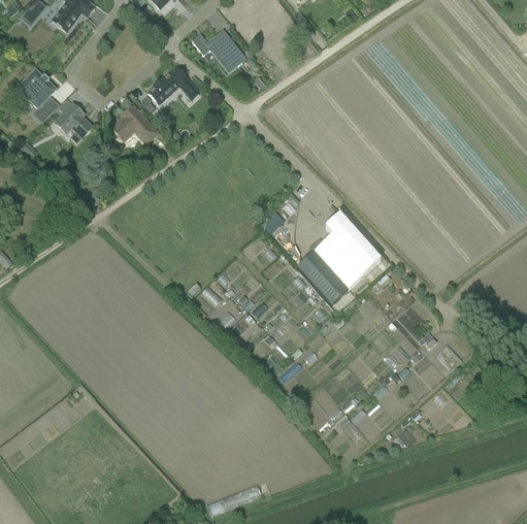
[(44,0),(38,8),(46,14),(53,5),(44,0)]
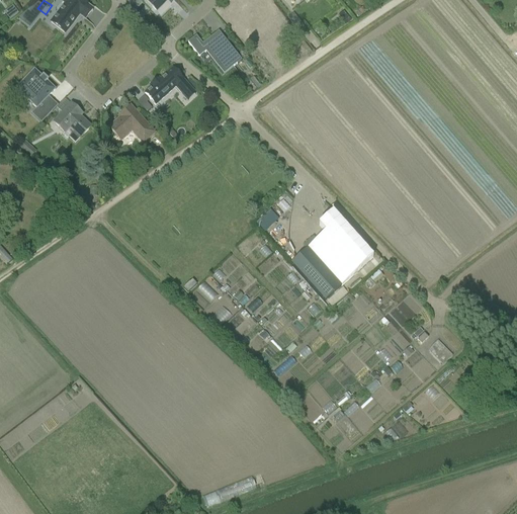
[(65,0),(66,1),(52,19),(66,30),(76,16),(75,16),(79,11),(86,16),(93,7),(87,3),(88,2),(85,0),(65,0)]
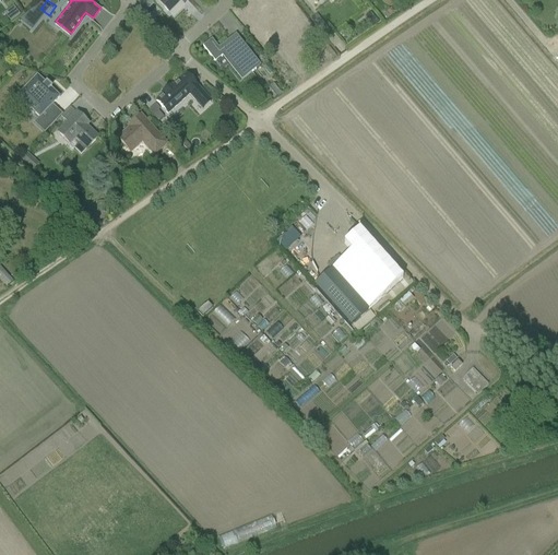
[(161,0),(169,9),(178,0),(161,0)]
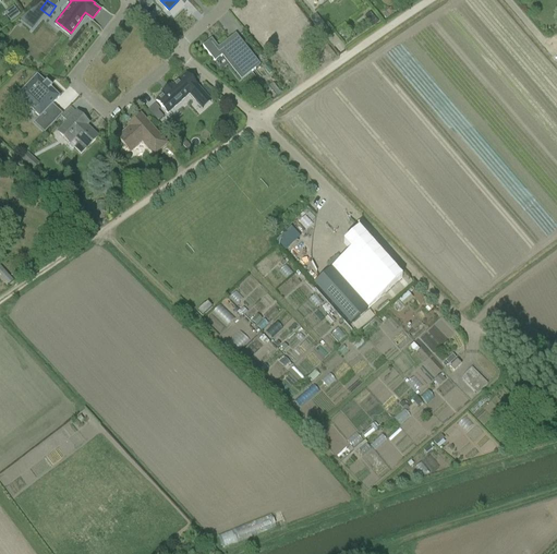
[(14,3),(5,10),(12,19),(21,12),(14,3)]
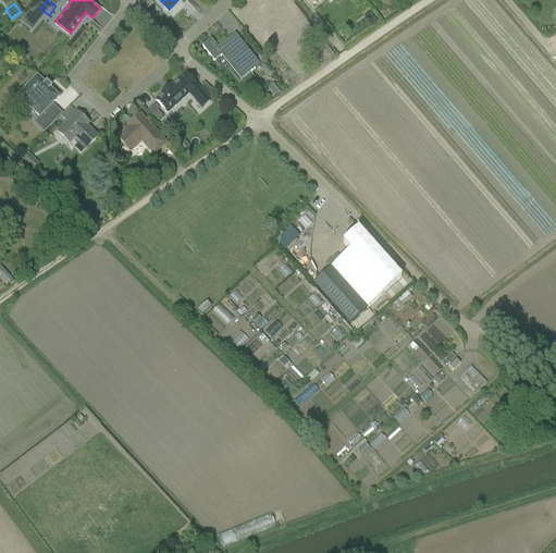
[(318,15),(312,20),(322,33),(328,28),(318,15)]
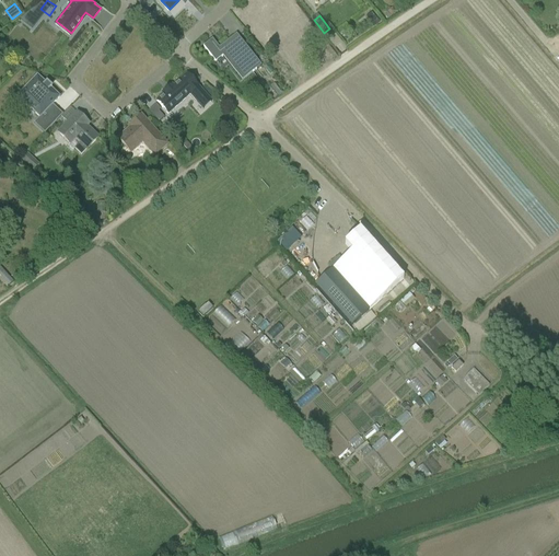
[(248,62),(253,69),(261,62),(239,33),(220,48),(211,38),(205,44),(217,58),(226,49),(242,68),(248,62)]
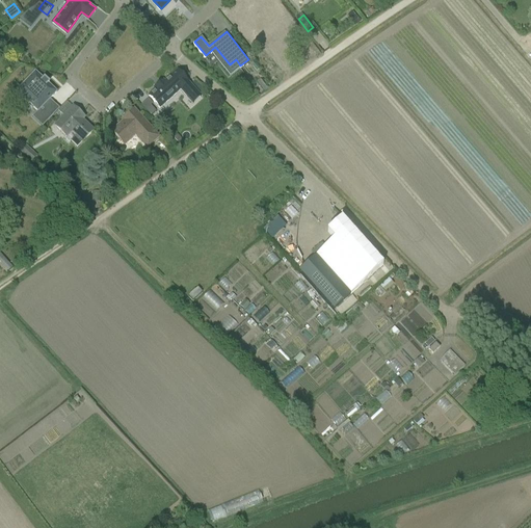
[(323,32),(318,36),(324,44),(329,40),(323,32)]
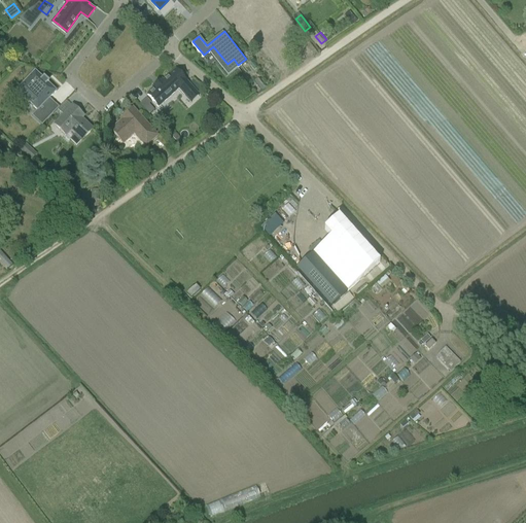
[(14,57),(8,62),(13,67),(19,62),(14,57)]
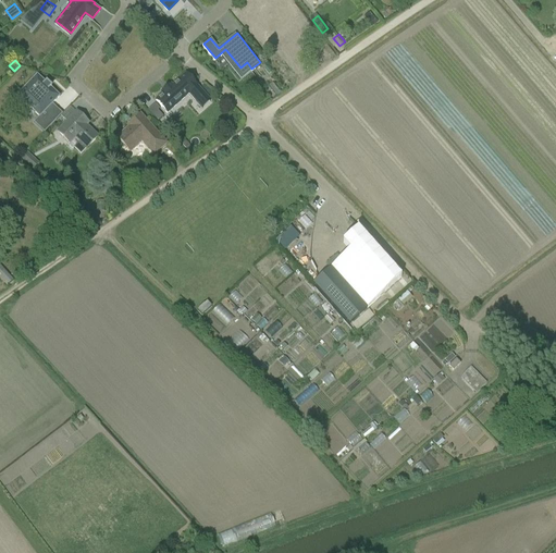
[(199,106),(208,98),(185,72),(171,84),(170,82),(159,91),(160,93),(153,99),(165,112),(188,93),(199,106)]
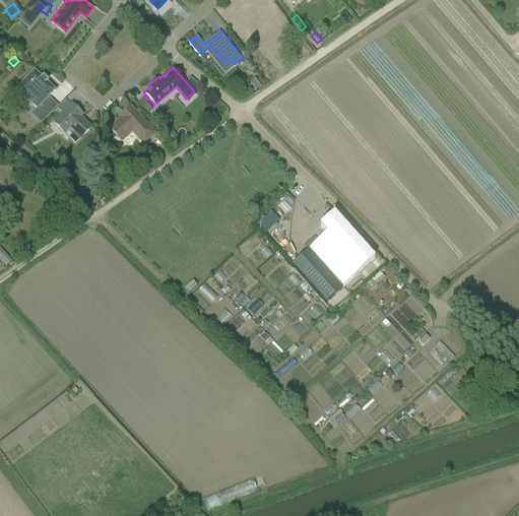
[(35,68),(17,86),(38,106),(55,87),(47,79),(47,78),(45,75),(44,76),(35,68)]
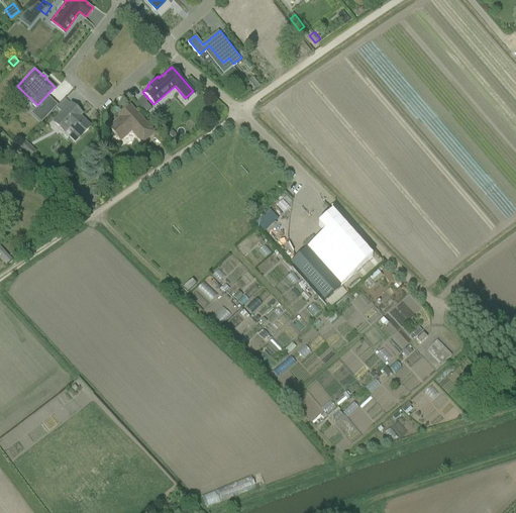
[(253,75),(250,77),(258,86),(261,84),(253,75)]
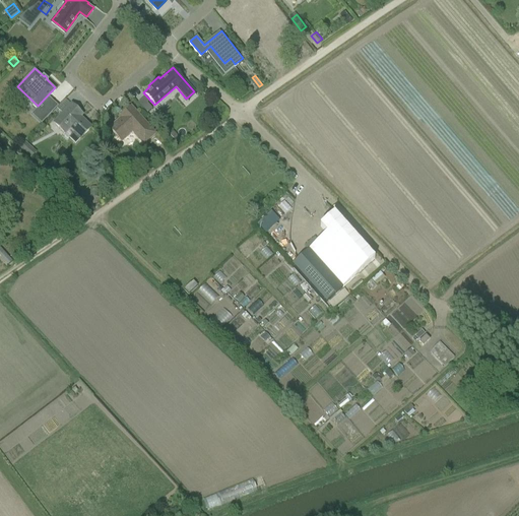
[(145,94),(139,101),(147,111),(152,107),(147,101),(149,100),(145,94)]
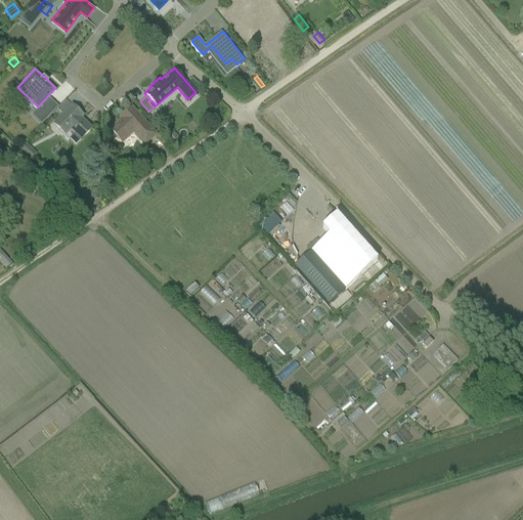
[(75,131),(71,136),(77,142),(93,126),(82,116),(84,113),(73,101),(54,121),(66,131),(71,127),(75,131)]
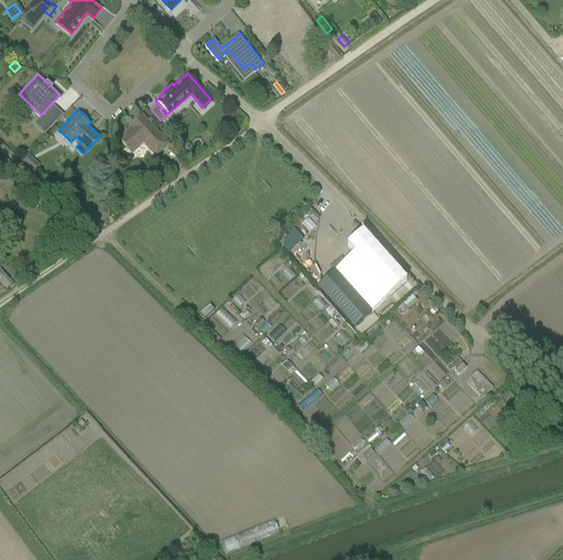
[(132,125),(119,136),(132,151),(143,141),(144,140),(157,153),(170,142),(143,112),(136,119),(139,122),(133,127),(132,125)]
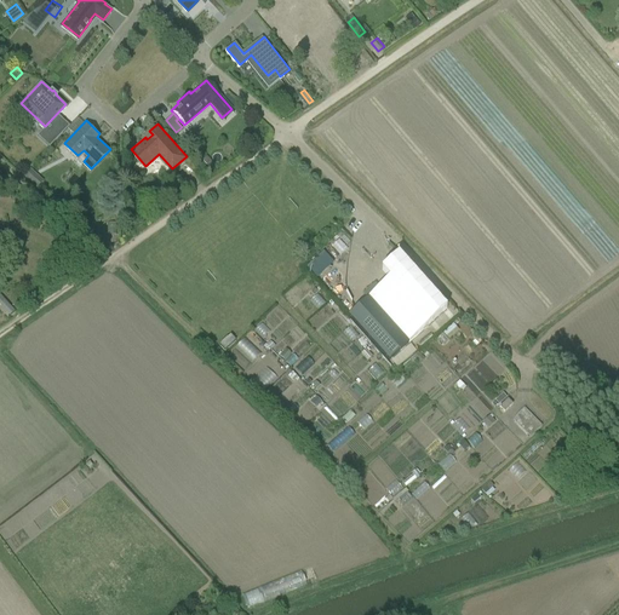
[(207,153),(202,156),(208,164),(213,160),(207,153)]
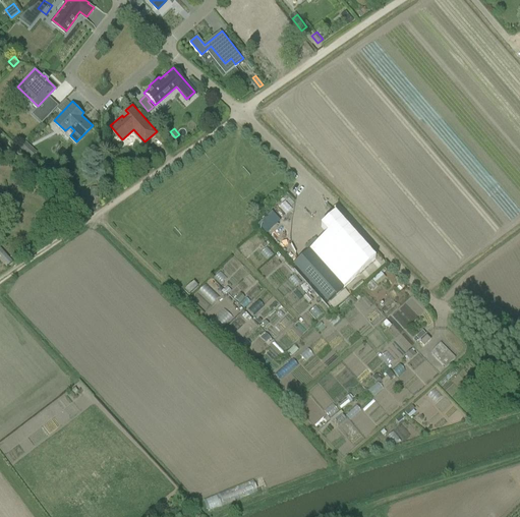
[(25,139),(19,146),(25,151),(32,145),(25,139)]
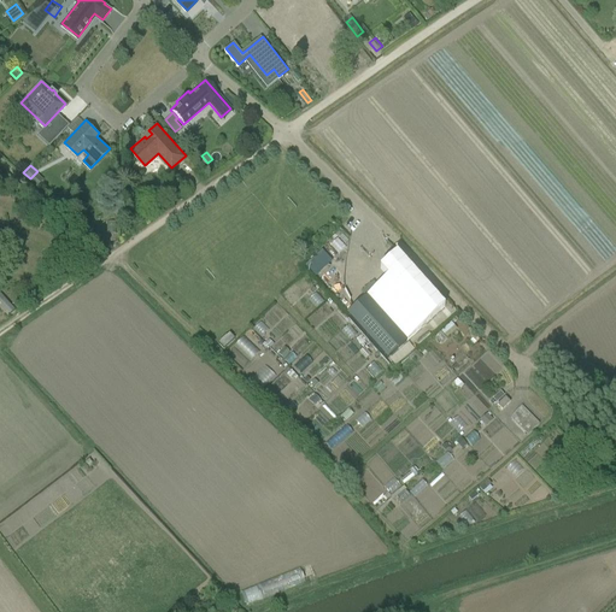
[(316,298),(323,305),(329,300),(322,292),(316,298)]
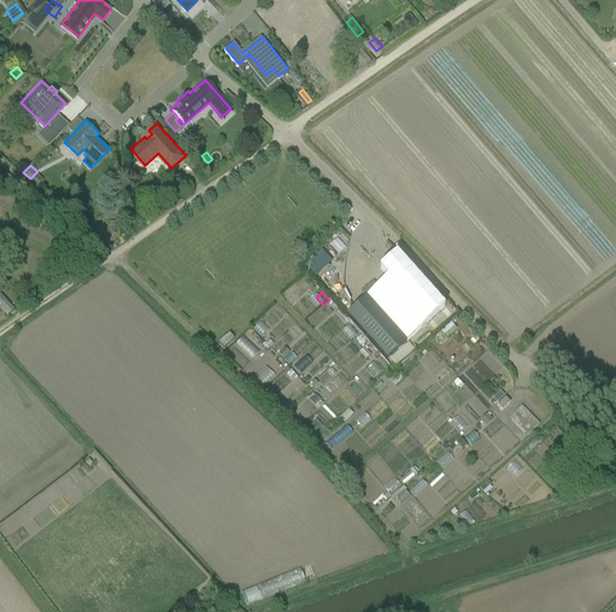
[(367,293),(347,310),(388,355),(408,337),(367,293)]
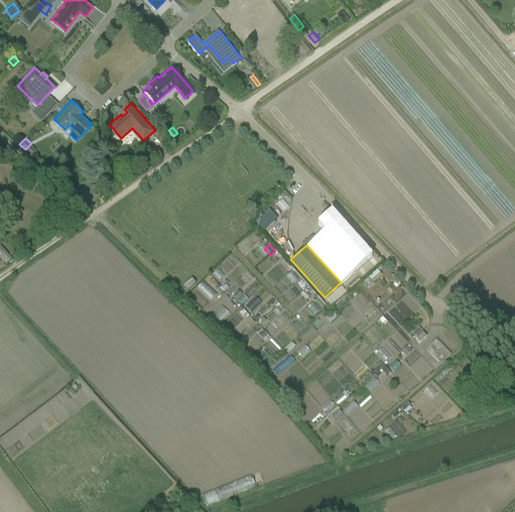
[(7,250),(4,253),(9,259),(13,256),(7,250)]
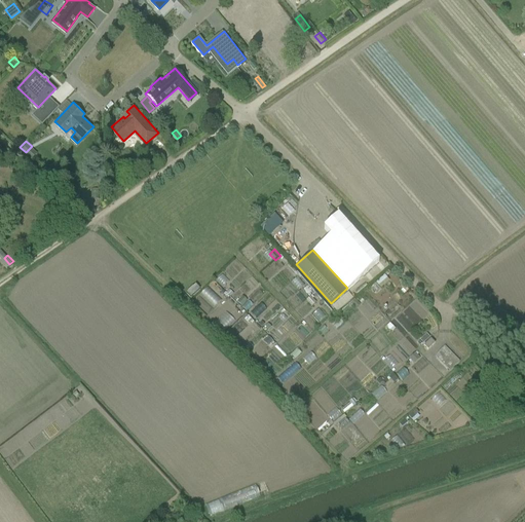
[(308,283),(304,287),(308,292),(313,288),(308,283)]
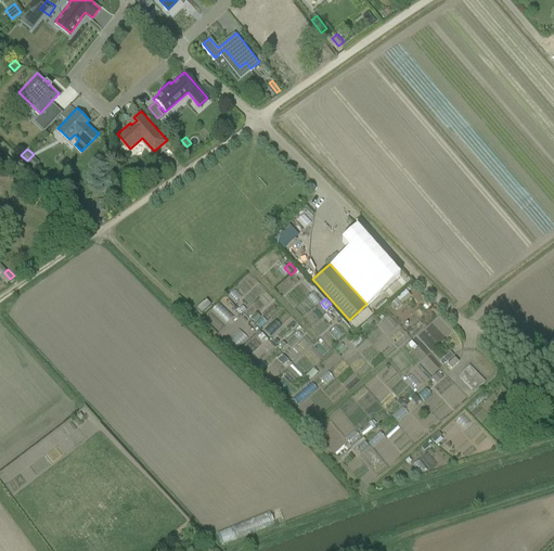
[(207,314),(216,305),(211,299),(202,308),(207,314)]
